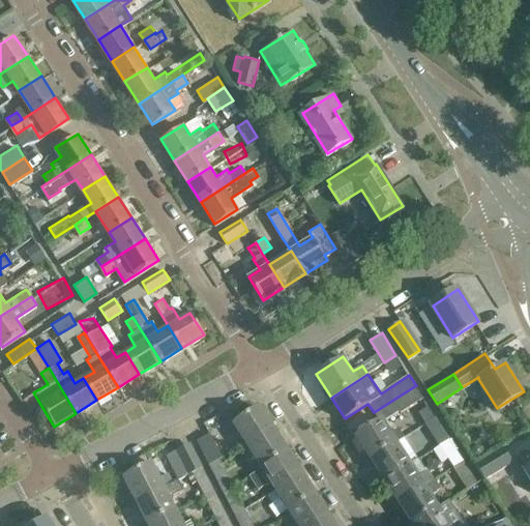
[(416,385),(393,400),(400,409),(402,411),(423,397),(416,385)]
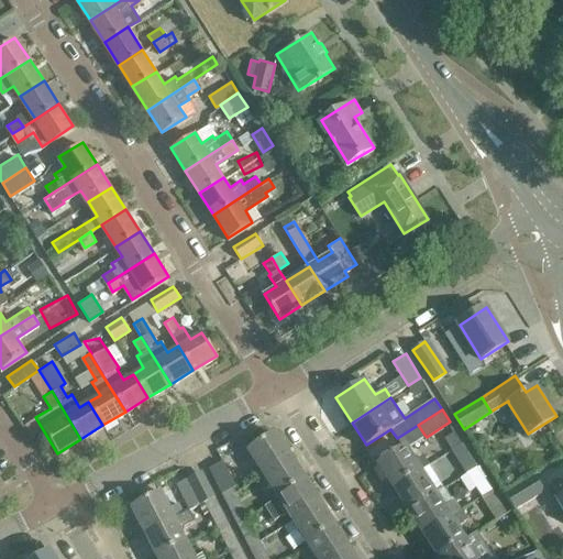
[(444,437),(453,449),(463,442),(454,430),(444,437)]
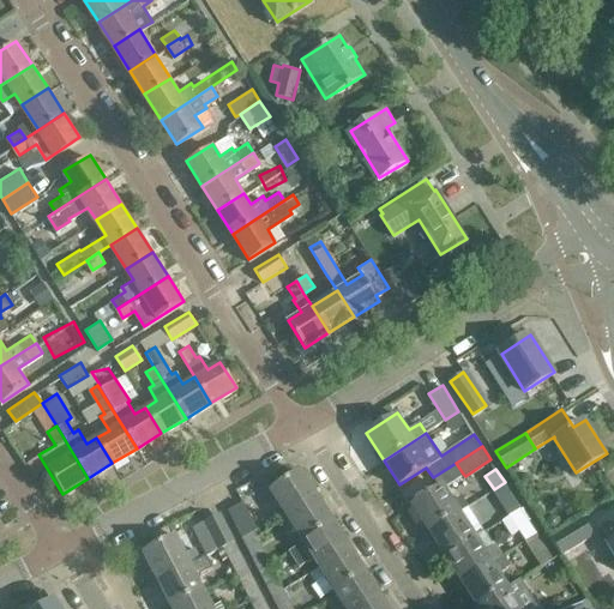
[(271,490),(288,517),(319,496),(302,470),(271,490)]
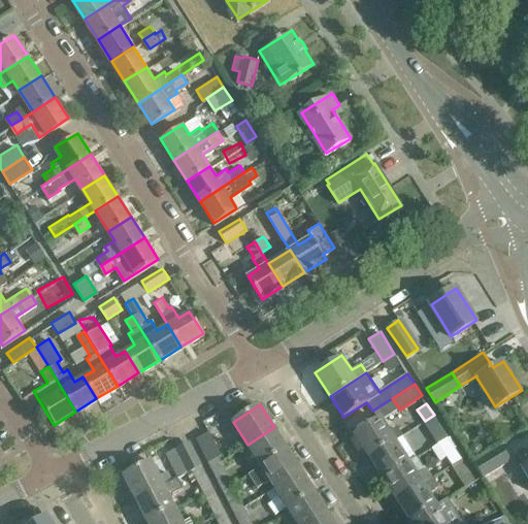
[(434,415),(425,421),(437,441),(438,443),(448,436),(434,415)]
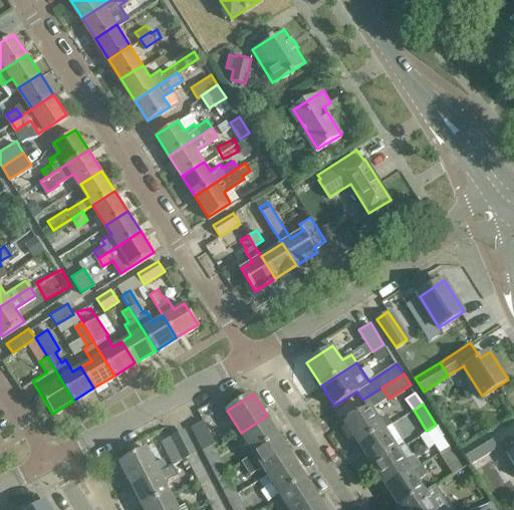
[(371,407),(345,424),(359,445),(393,423),(387,414),(379,418),(371,407)]
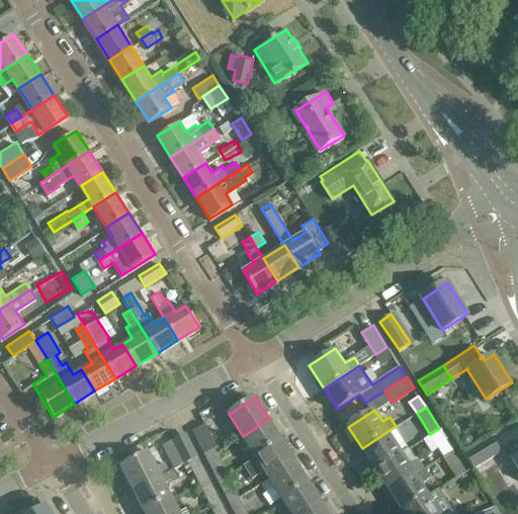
[(243,436),(256,457),(282,440),(269,419),(243,436)]
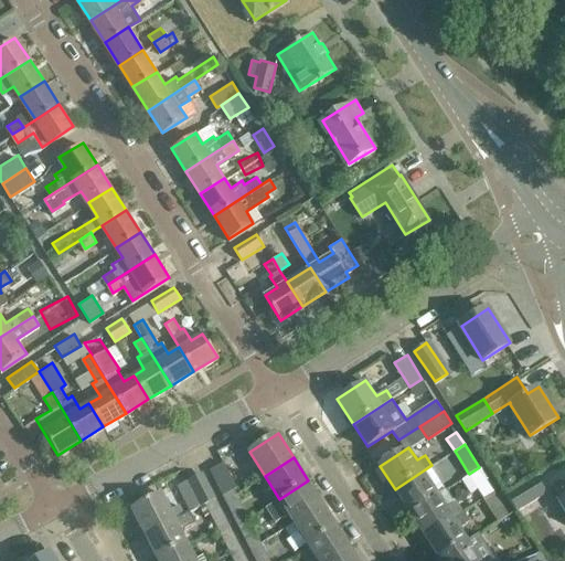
[(211,469),(226,499),(236,494),(234,488),(237,487),(225,462),(211,469)]
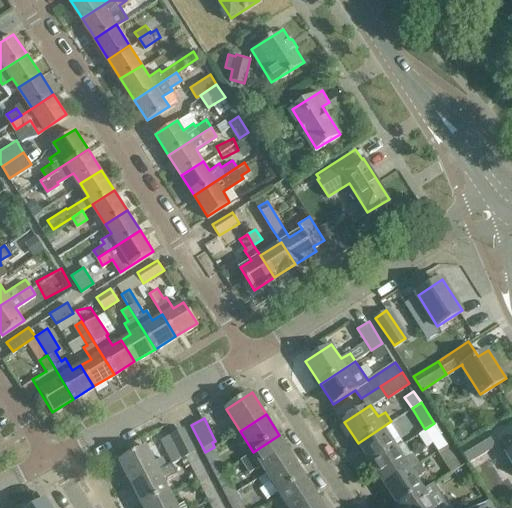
[(358,443),(371,464),(397,447),(405,442),(391,421),(358,443)]
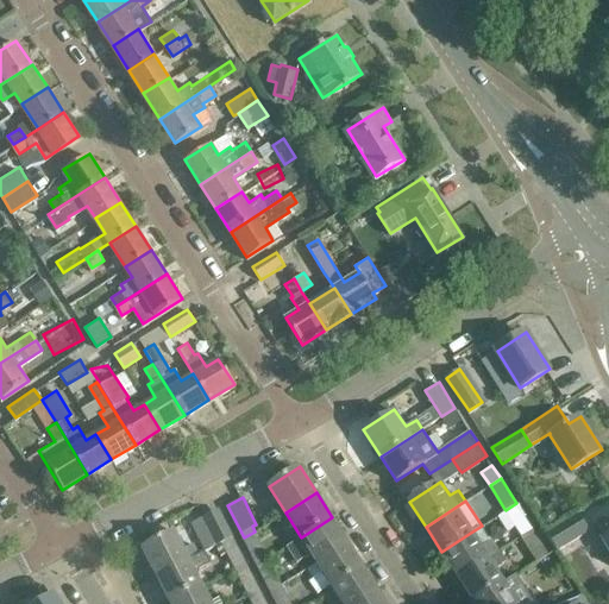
[(533,529),(516,503),(506,510),(504,509),(497,514),(507,529),(515,523),(522,534),(520,535),(521,536),(533,529)]
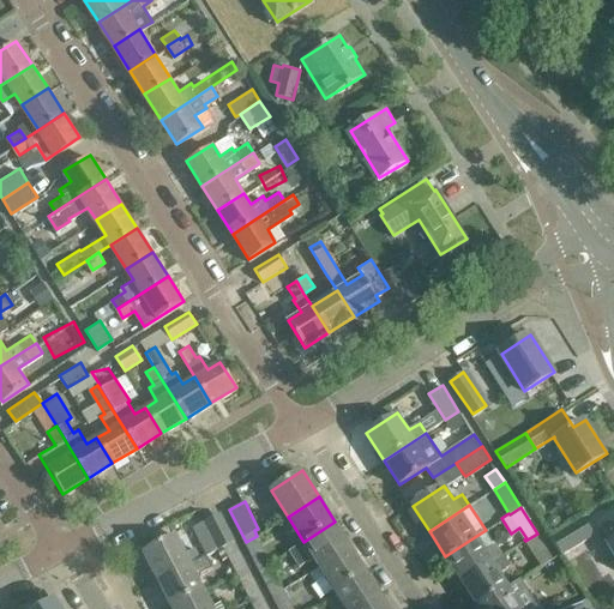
[(218,548),(223,546),(233,541),(220,514),(205,522),(218,548)]
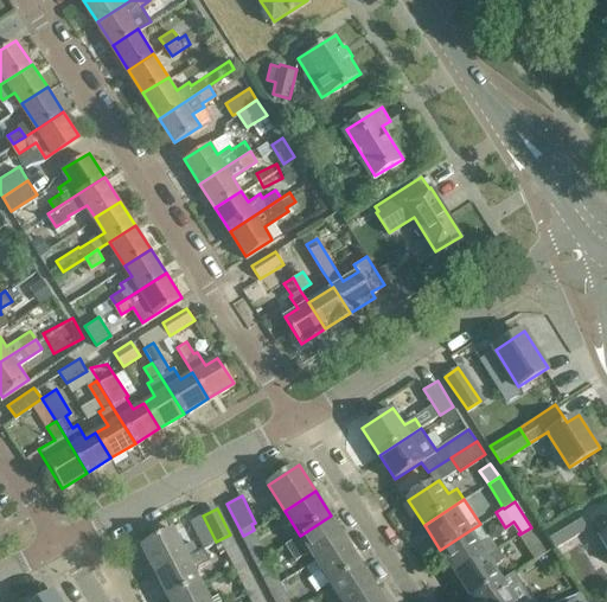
[(547,530),(556,545),(588,525),(579,508),(547,530)]
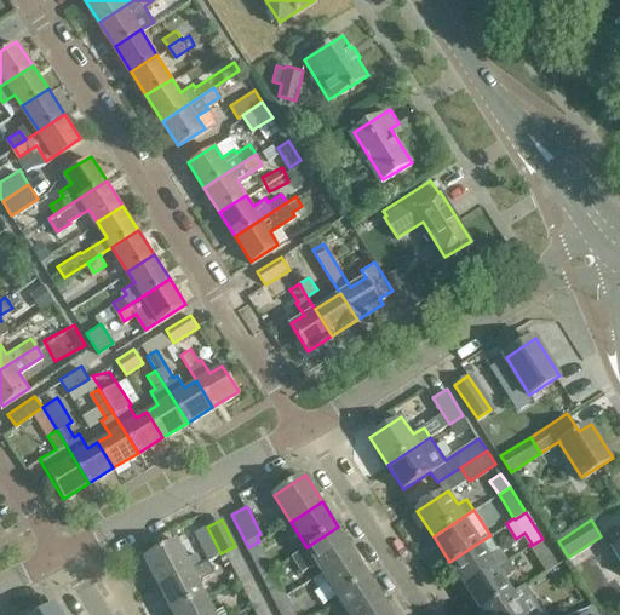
[(619,522),(608,530),(618,544),(612,546),(619,559),(619,522)]
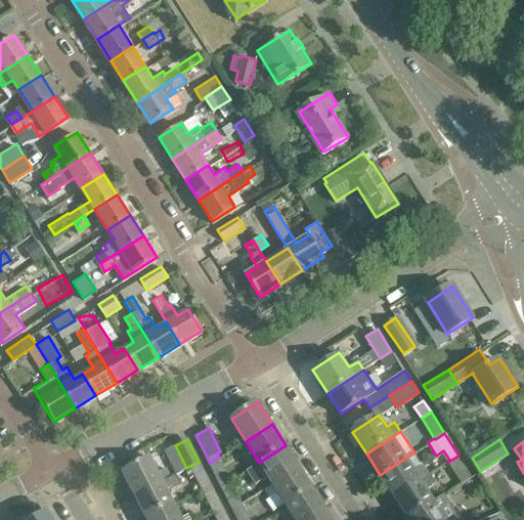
[(267,475),(273,484),(299,467),(286,445),(259,463),(248,471),(255,482),(267,475)]
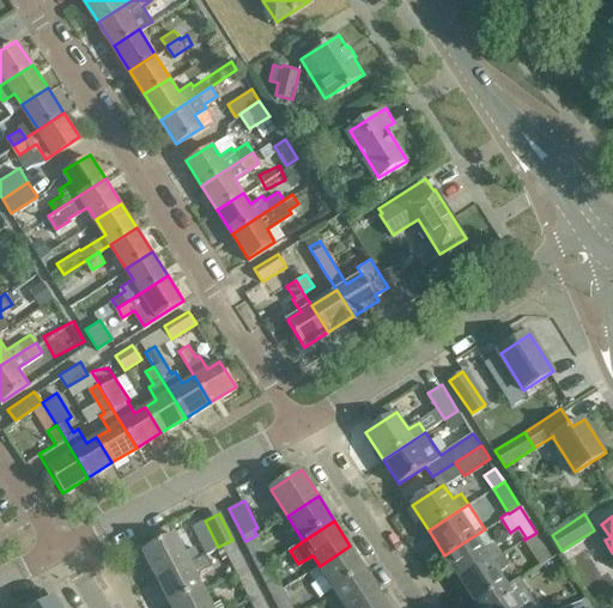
[(536,533),(525,540),(540,564),(552,555),(536,533)]
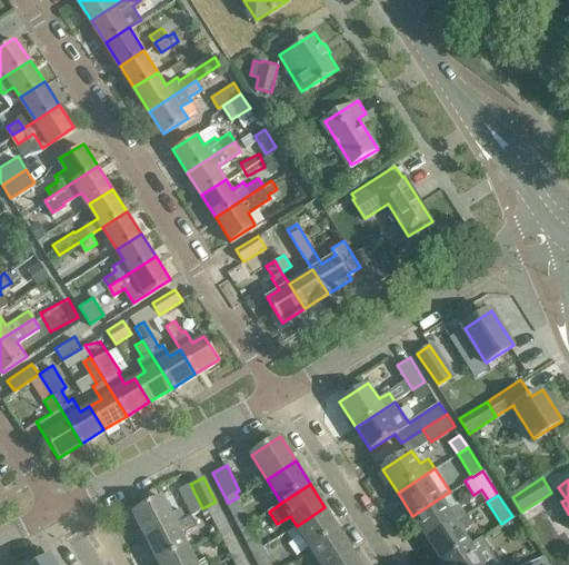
[(133,512),(146,537),(177,522),(177,521),(165,496),(133,512)]
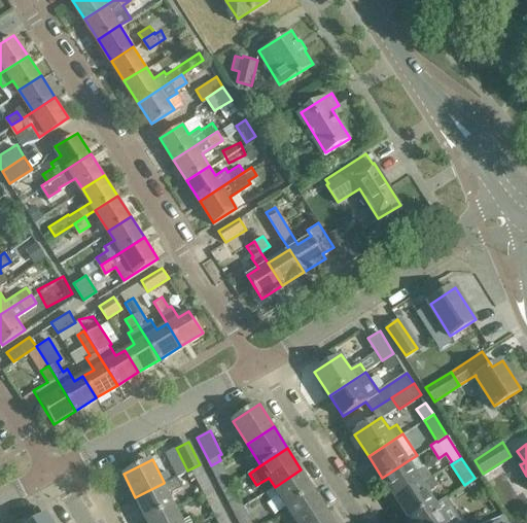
[(211,465),(222,488),(233,483),(220,460),(211,465)]
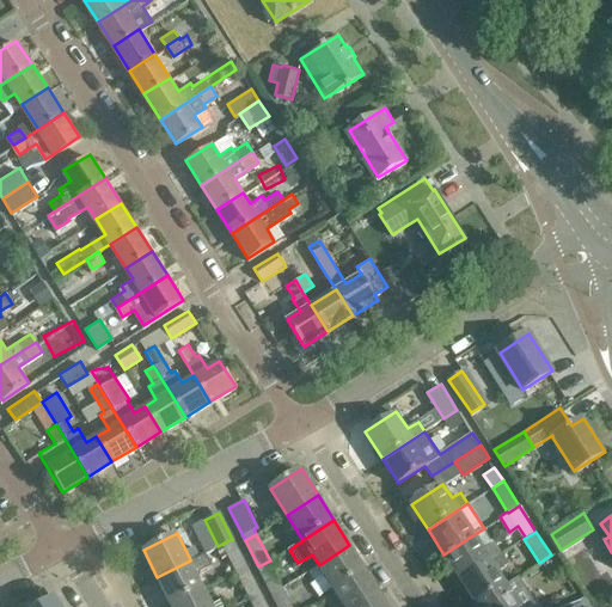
[(494,544),(484,550),(475,534),(444,555),(460,581),(500,555),(494,544)]
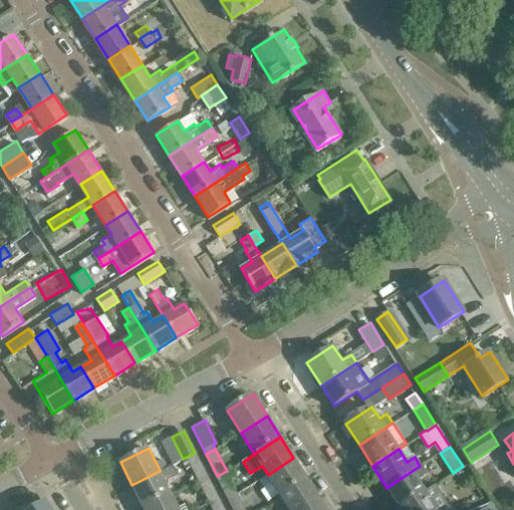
[(187,457),(198,479),(206,475),(195,453),(187,457)]
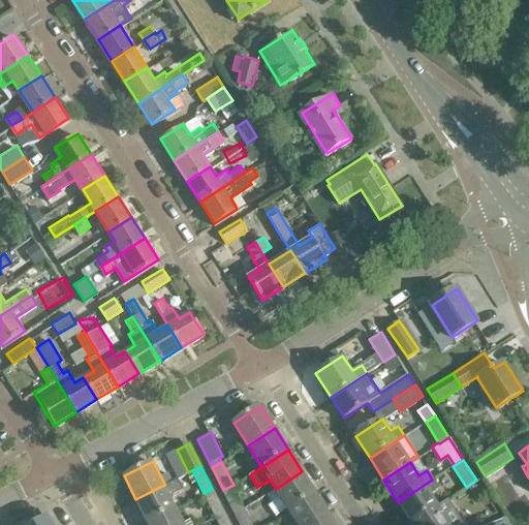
[(276,489),(289,510),(315,493),(302,471),(276,489)]
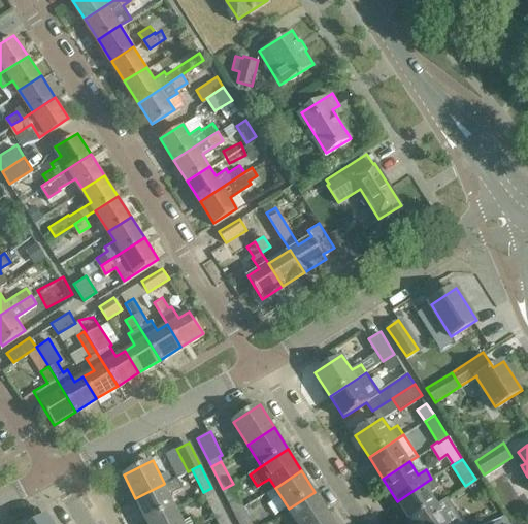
[(135,498),(146,520),(175,505),(169,492),(172,490),(173,492),(184,487),(178,476),(164,483),(164,484),(135,498)]
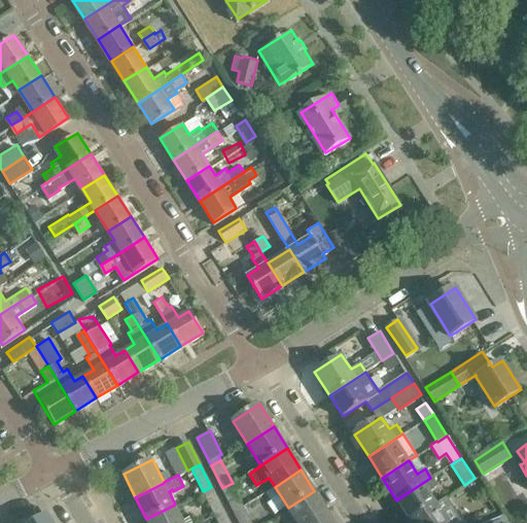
[(396,500),(410,520),(435,503),(427,490),(437,483),(433,476),(430,478),(396,500)]
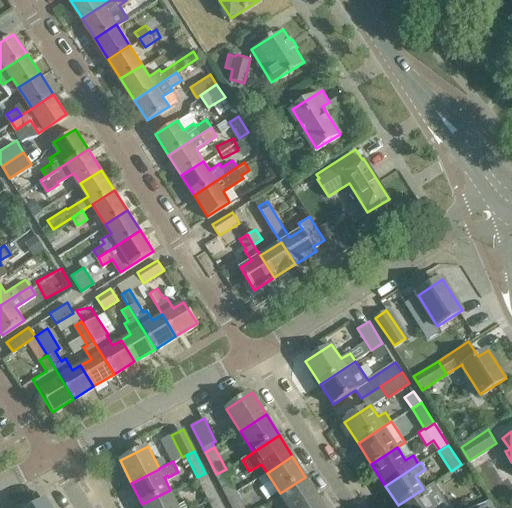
[(216,474),(228,497),(237,492),(226,469),(216,474)]
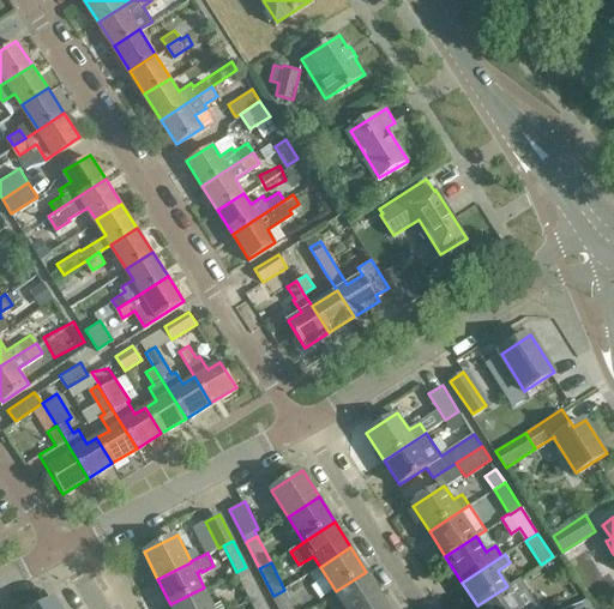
[(236,572),(250,598),(260,594),(246,567),(236,572)]
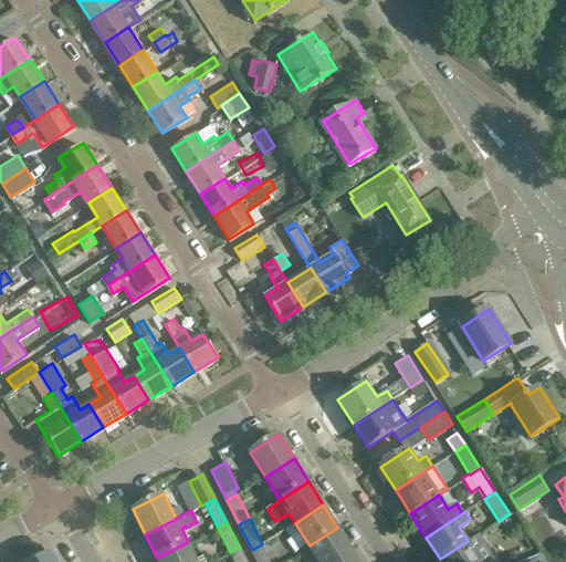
[(310,545),(320,561),(334,561),(353,551),(337,528),(310,545)]
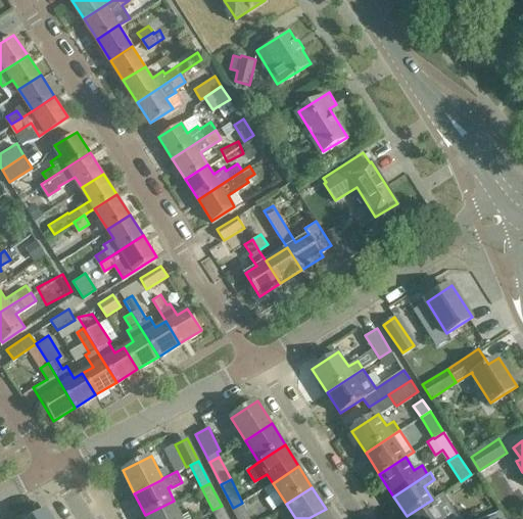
[(432,500),(407,516),(408,518),(444,518),(438,509),(449,502),(443,492),(432,500)]
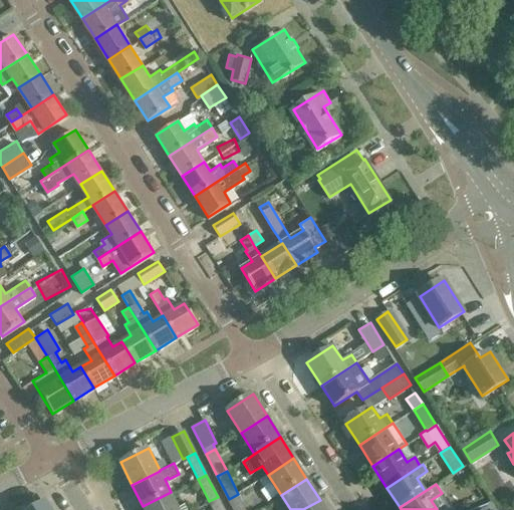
[(143,506),(145,509),(188,509),(185,503),(178,506),(171,492),(143,506)]
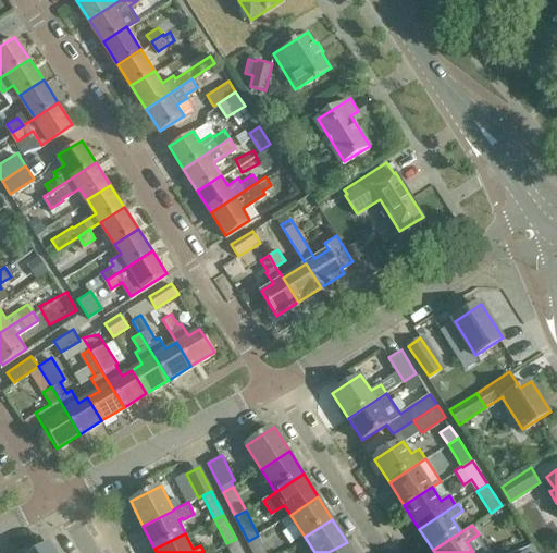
[(248,541),(254,552),(267,552),(258,536),(248,541)]
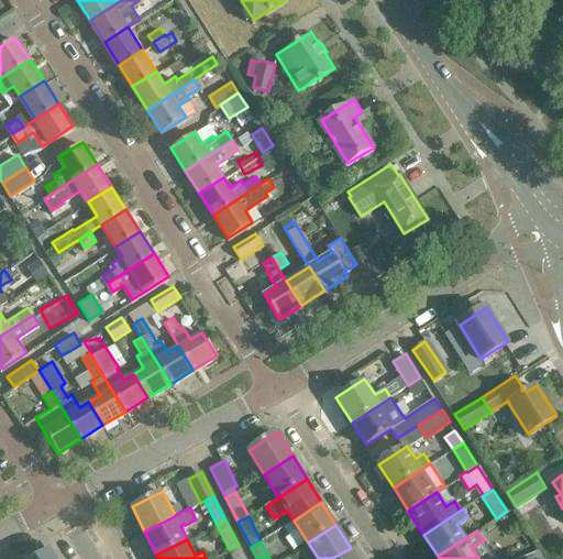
[(229,549),(233,558),(245,558),(239,545),(229,549)]
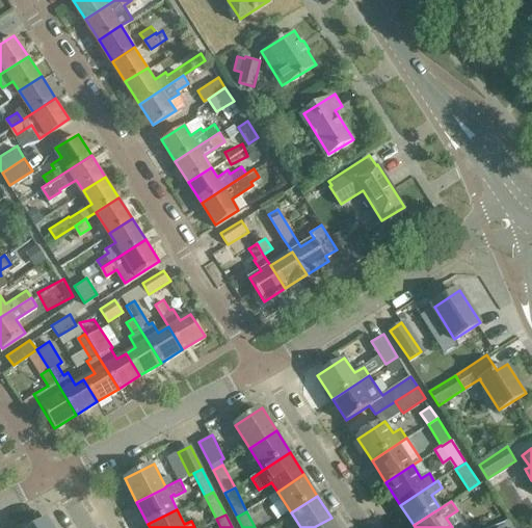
[(314,527),(338,527),(331,518),(314,527)]
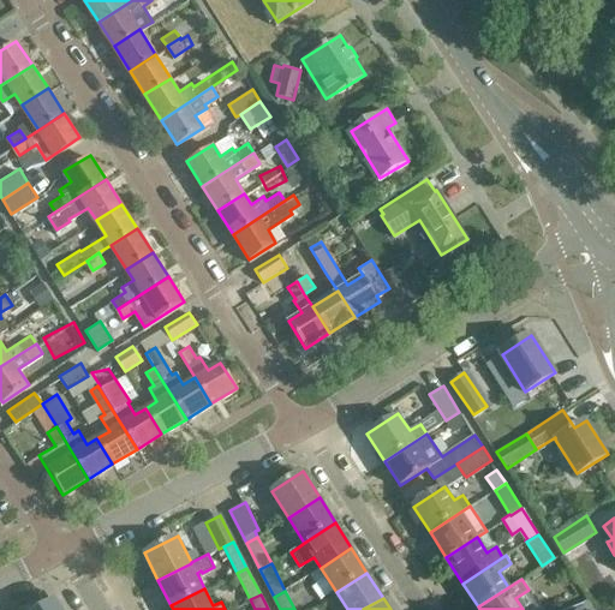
[(61,609),(54,599),(39,609),(61,609)]
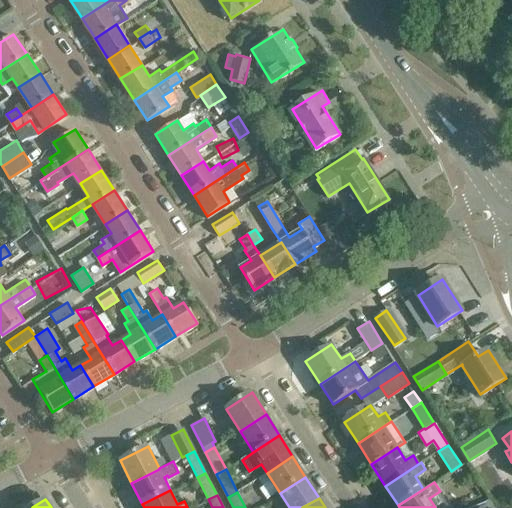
[(498,507),(492,499),(484,502),(468,507),(498,507)]
